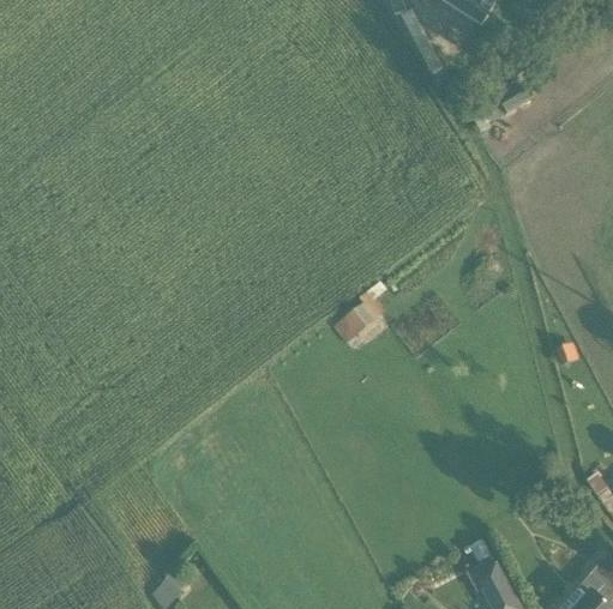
[(334,323),(347,341),(380,317),(367,299),(334,323)]
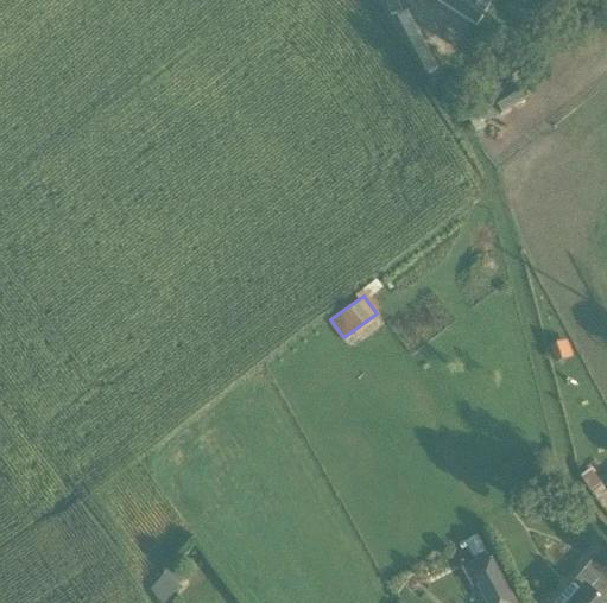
[(574,354),(568,337),(550,344),(556,361),(574,354)]
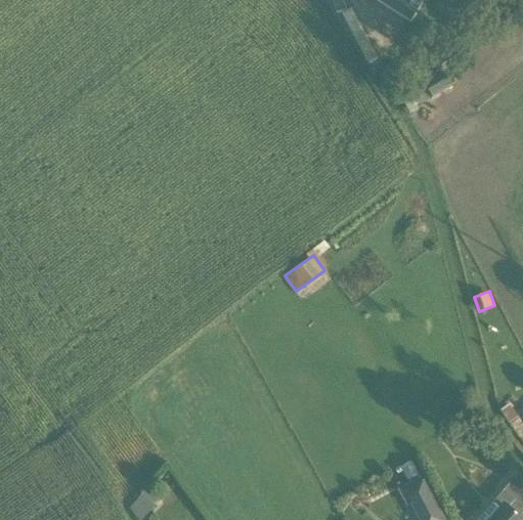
[(522,518),(520,516),(522,513),(522,477),(518,474),(493,502),(502,509),(491,519),(522,519),(522,518)]
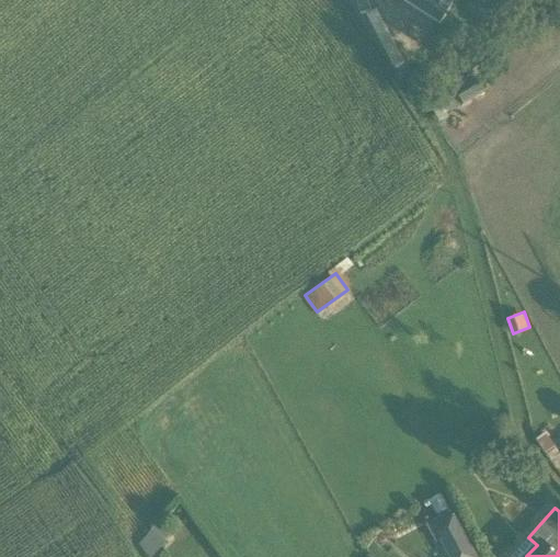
[(429,523),(437,540),(442,536),(453,556),(477,556),(453,510),(429,523)]
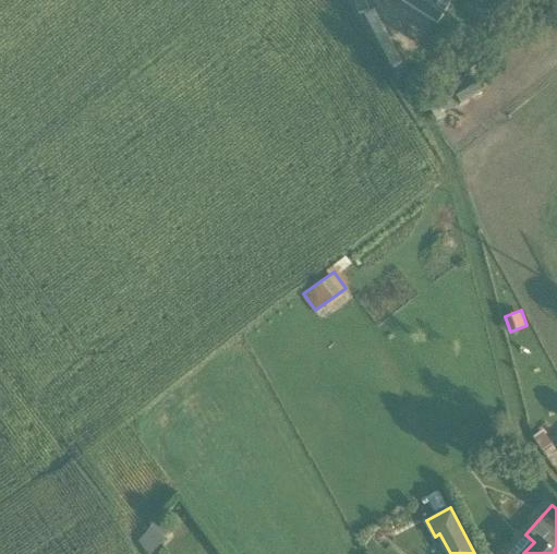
[(158,541),(170,528),(158,517),(146,530),(158,541)]
